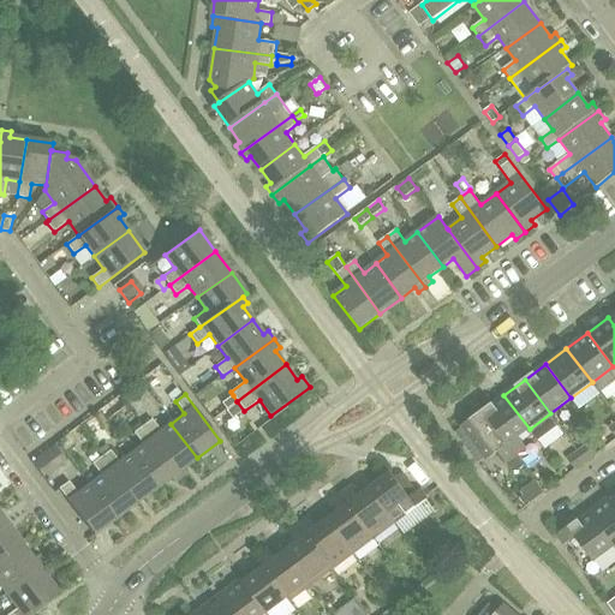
[(221,404),(226,410),(237,402),(232,395),(221,404)]
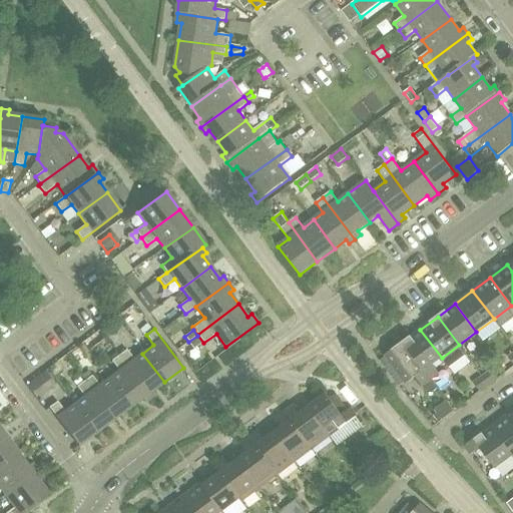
[(433,365),(442,358),(420,330),(403,342),(431,380),(439,374),(433,365)]
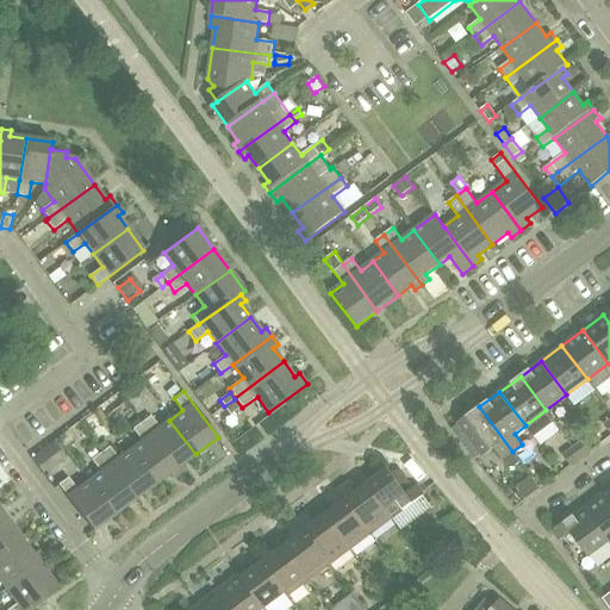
[(242,408),(235,399),(224,406),(231,416),(242,408)]
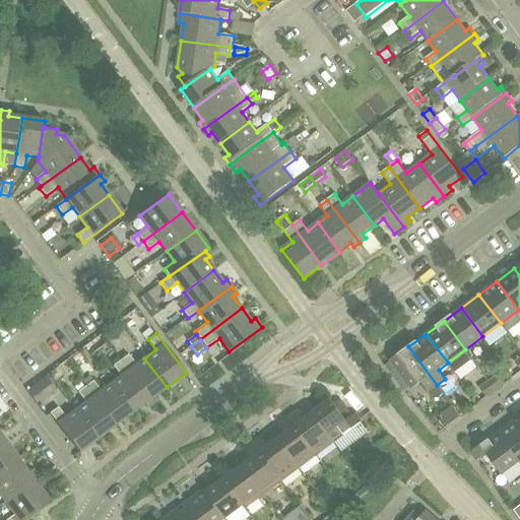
[(428,391),(437,385),(408,346),(390,361),(396,369),(390,373),(404,392),(410,388),(411,390),(421,382),(428,391)]
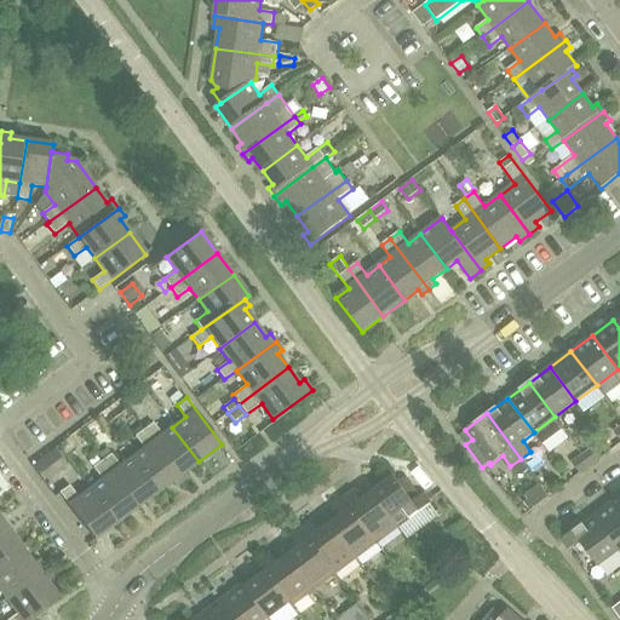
[(199,461),(172,428),(162,435),(153,423),(143,431),(182,482),(190,476),(187,471),(199,461)]
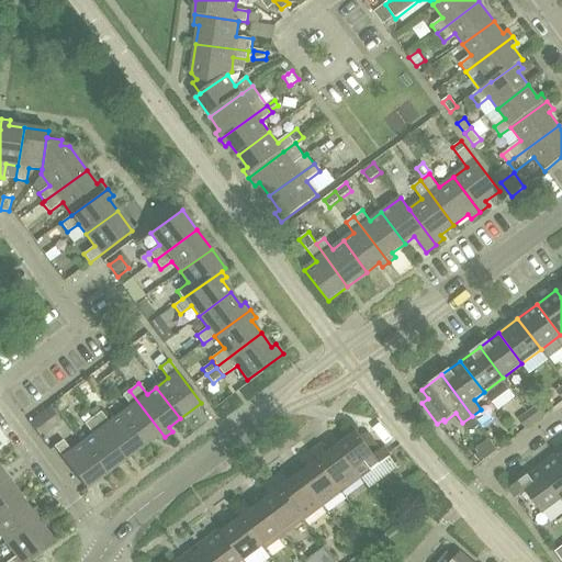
[(131,406),(119,415),(143,447),(156,437),(159,441),(165,437),(130,391),(122,395),(131,406)]
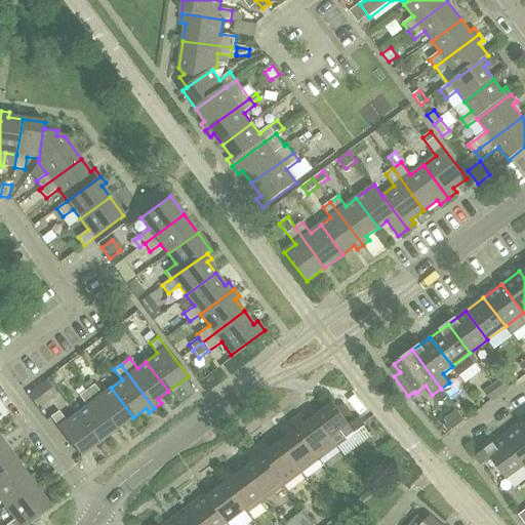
[(58,371),(49,377),(54,385),(64,378),(58,371)]
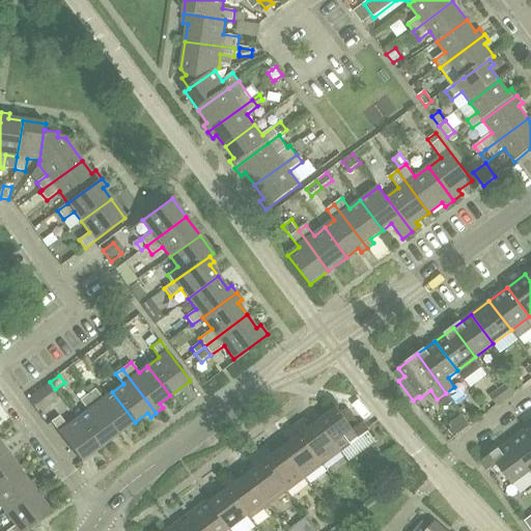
[(508,384),(500,390),(506,398),(514,392),(508,384)]
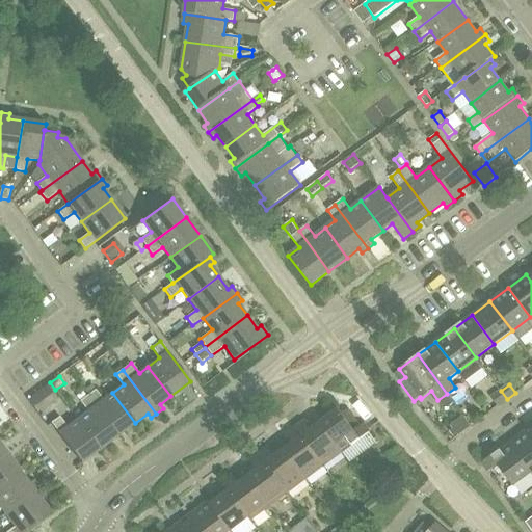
[(87,396),(117,435),(135,423),(112,393),(103,400),(96,390),(87,396)]
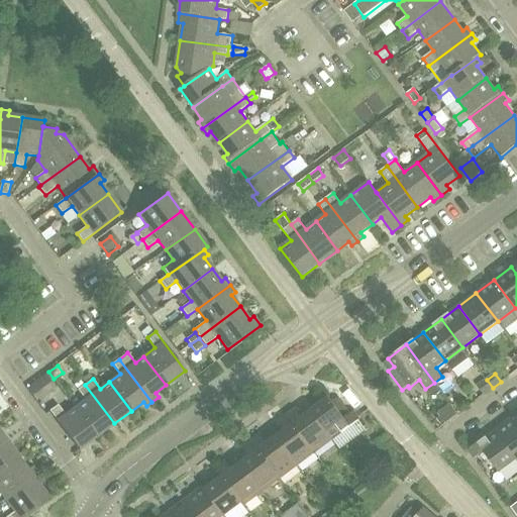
[(484,395),(493,388),(487,380),(478,387),(484,395)]
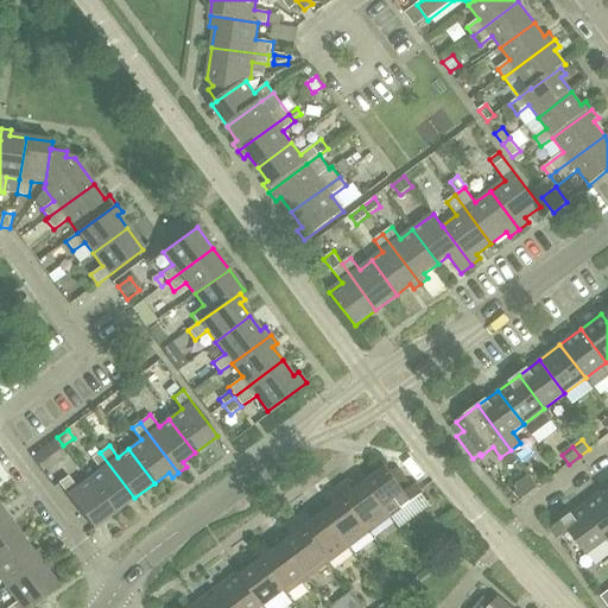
[(88,479),(114,513),(134,498),(100,453),(92,458),(100,470),(88,479)]
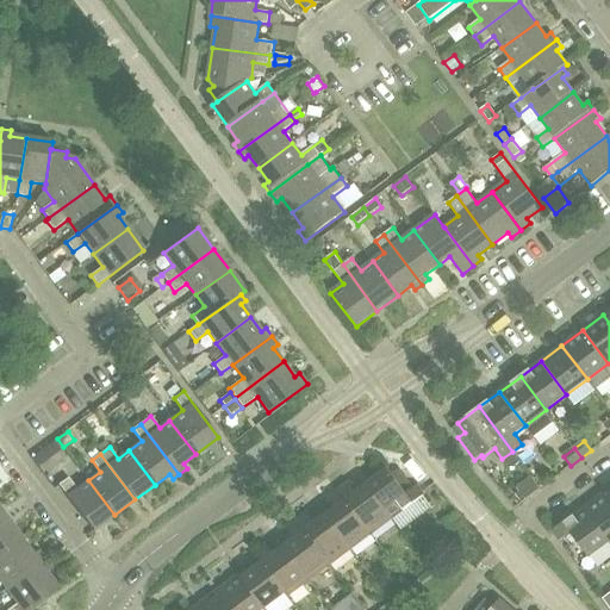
[(388,468),(367,485),(392,520),(424,495),(417,485),(406,493),(388,468)]
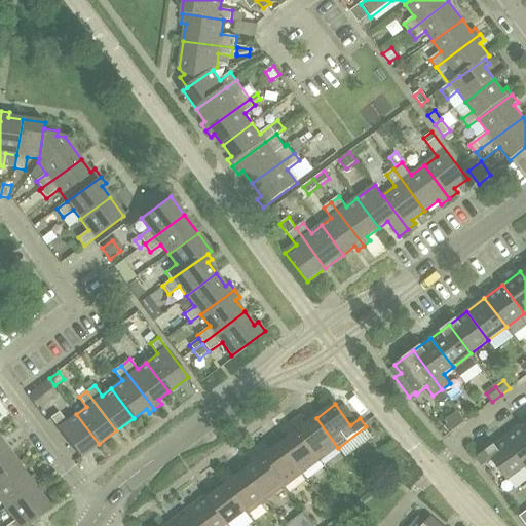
[(99,444),(76,414),(67,422),(59,412),(50,418),(80,457),(99,444)]
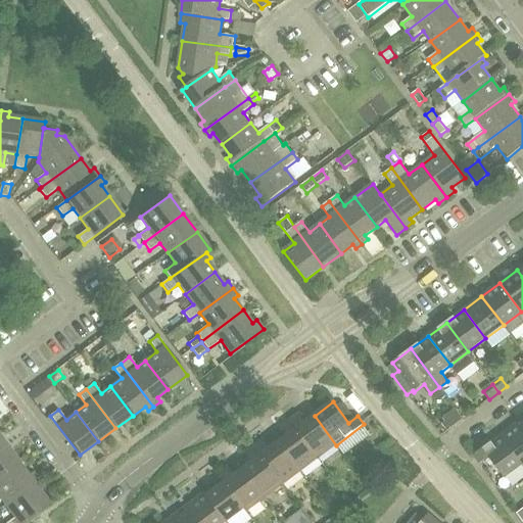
[(452,427),(461,420),(455,413),(445,420),(452,427)]
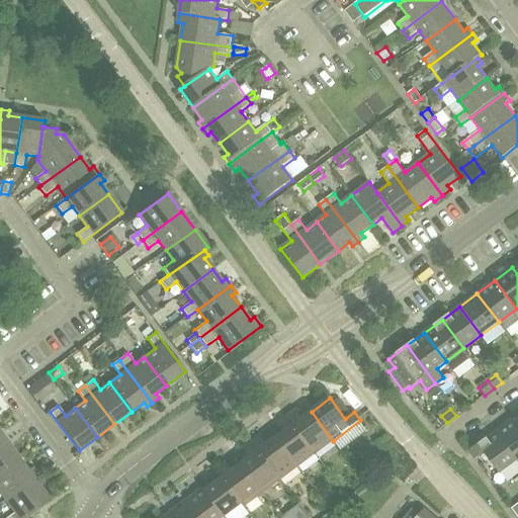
[(295,410),(287,416),(316,453),(333,441),(312,412),(303,419),(295,410)]
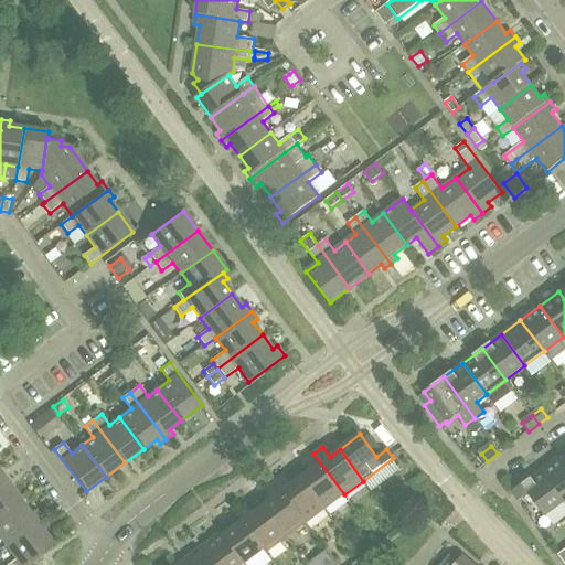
[(324,509),(344,494),(313,454),(304,460),(311,470),(301,478),(324,509)]
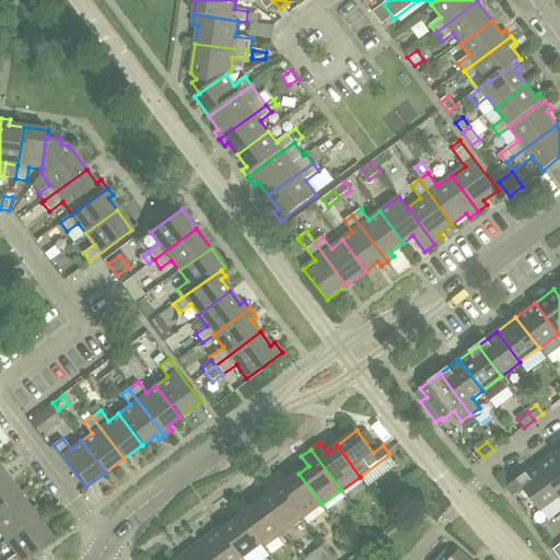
[(559,497),(559,457),(556,452),(537,466),(559,497)]
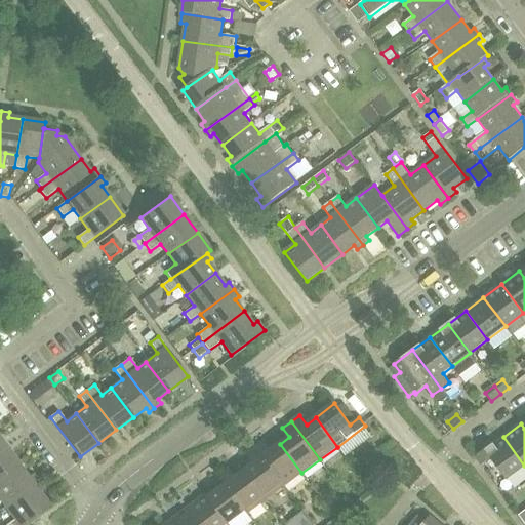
[(507,480),(524,466),(503,437),(476,457),(482,466),(491,458),(507,480)]
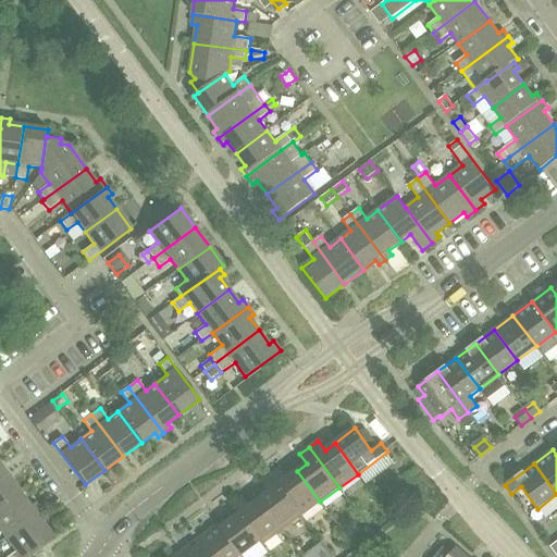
[(0,483),(9,477),(0,465),(0,483)]
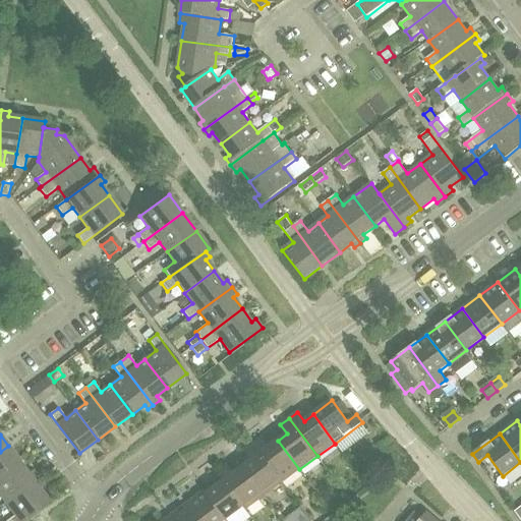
[(262,439),(253,445),(282,482),(299,469),(278,441),(269,447),(262,439)]
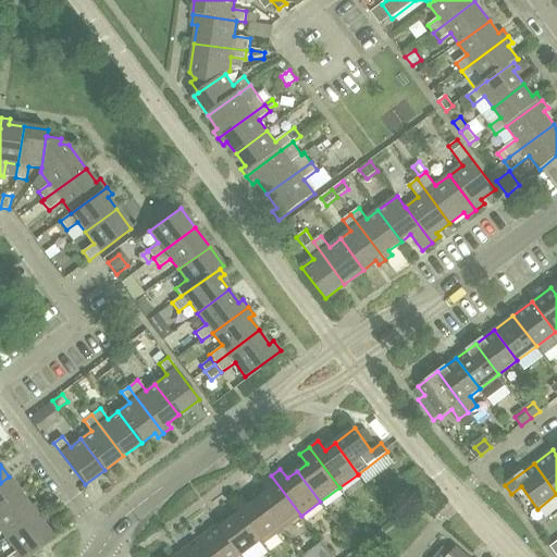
[(282,530),(301,516),(271,475),(262,482),(269,492),(259,499),(282,530)]
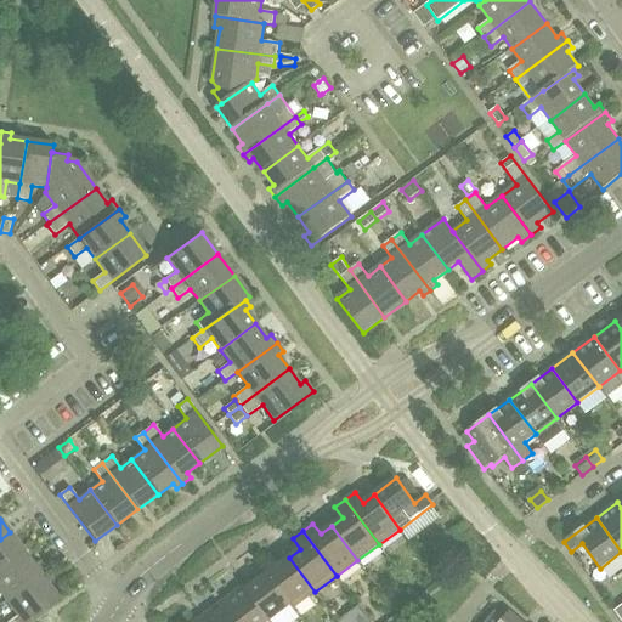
[(0,571),(26,553),(10,532),(0,539),(0,571)]
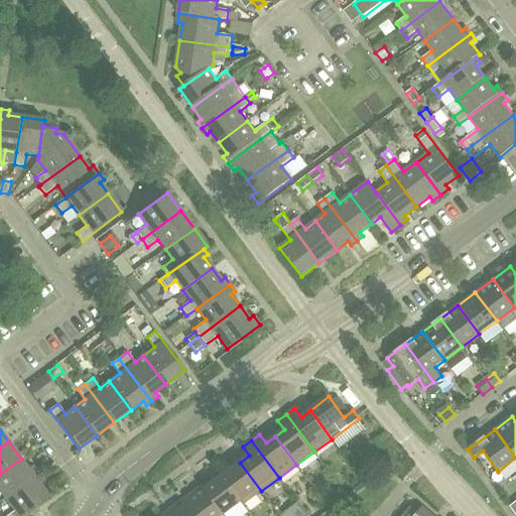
[(0,490),(6,499),(39,475),(32,466),(28,469),(21,459),(0,474),(0,490)]
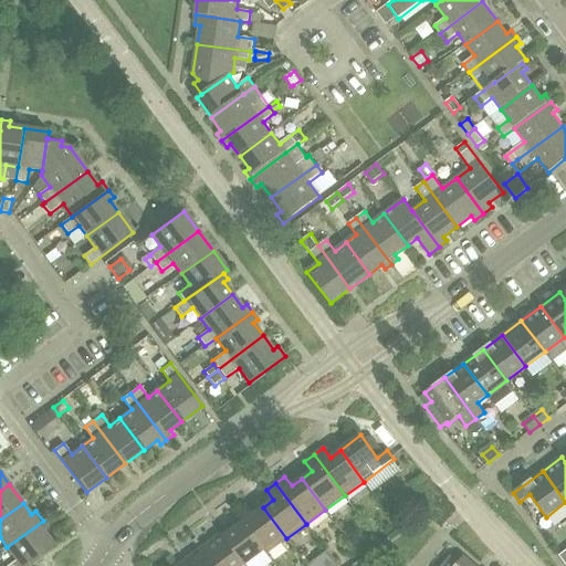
[(237,512),(241,519),(265,549),(264,551),(266,554),(286,538),(263,507),(253,514),(245,505),(237,512)]
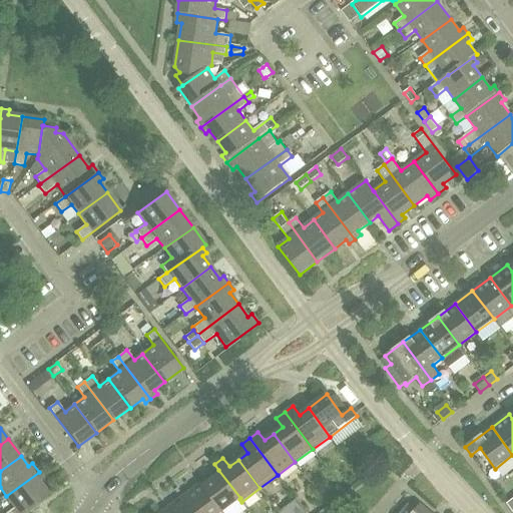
[(366,463),(358,470),(365,479),(373,473),(366,463)]
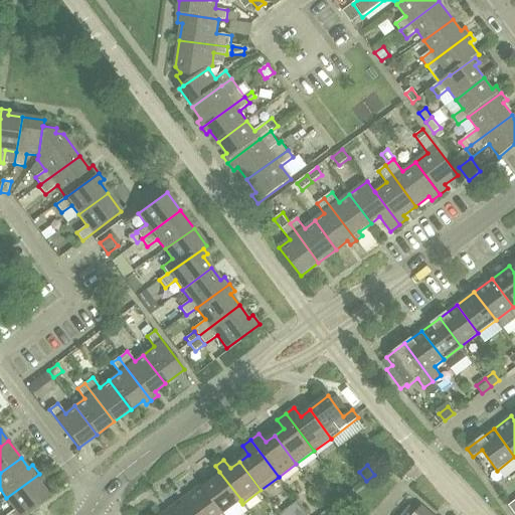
[(224,513),(240,501),(241,500),(219,472),(202,485),(224,513)]
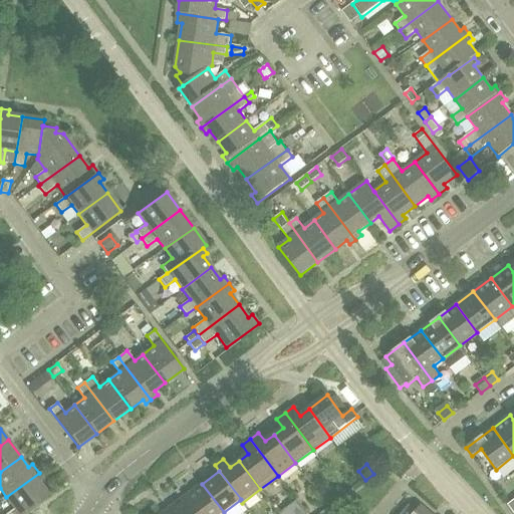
[(39,473),(6,497),(14,508),(6,513),(24,513),(49,496),(40,483),(44,480),(39,473)]
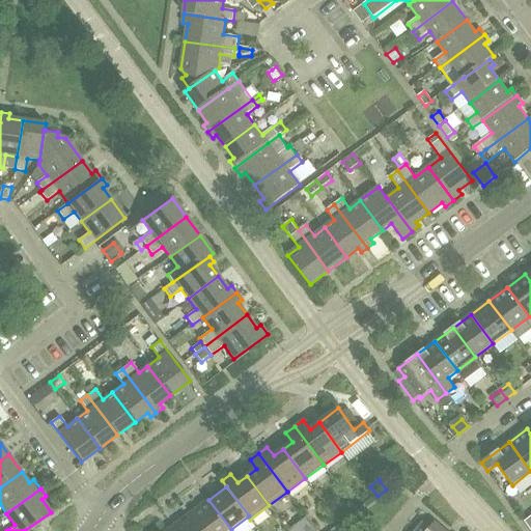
[(208,500),(191,513),(203,530),(228,530),(231,529),(208,500)]
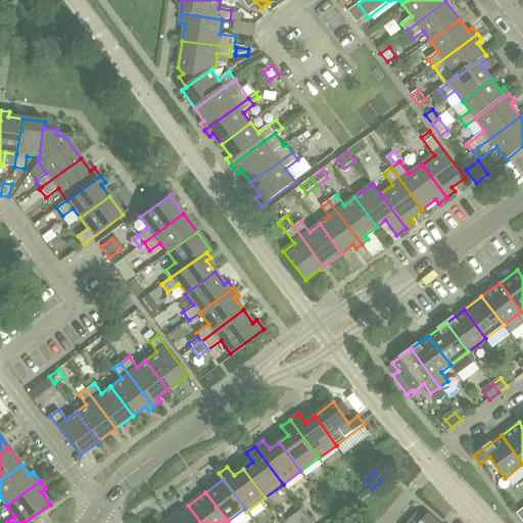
[(200,522),(188,506),(170,518),(173,522),(200,522)]
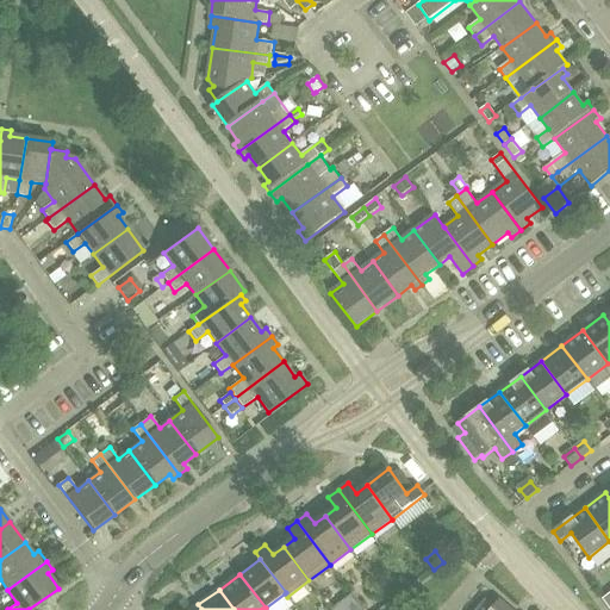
[(489,601),(479,609),(511,609),(499,599),(495,605),(489,601)]
